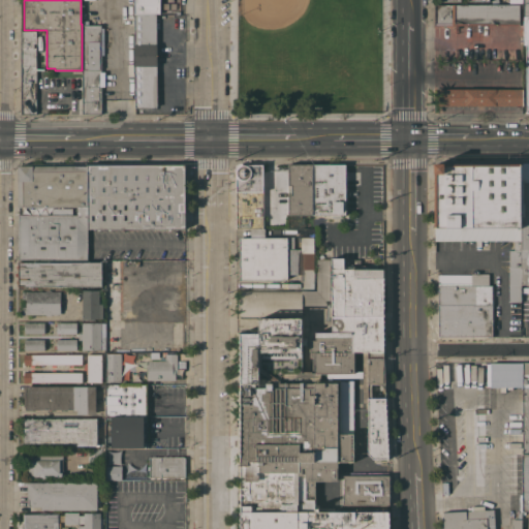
[(133,0),(159,0),(160,13),(156,13),(156,14),(134,14),(133,0)]
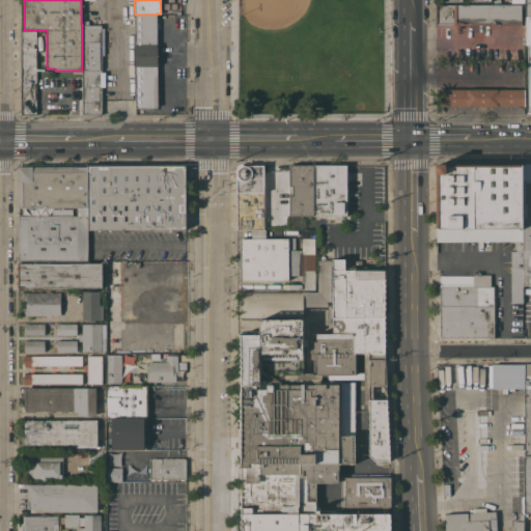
[(510,0),(524,0),(524,3),(522,3),(522,25),(436,25),(436,4),(510,4),(510,0)]
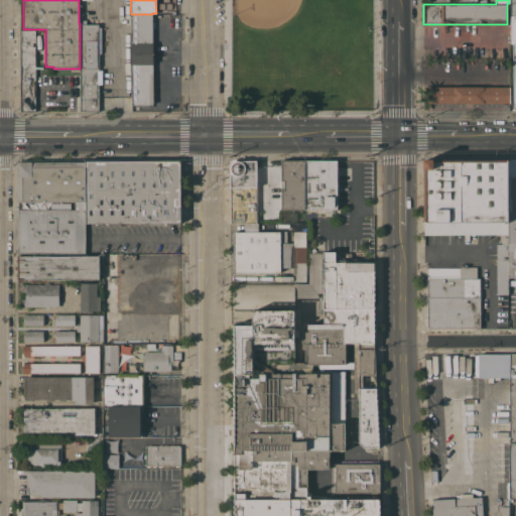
[(152,14),(152,43),(153,43),(153,63),(152,63),(153,105),(131,105),(131,14),(152,14)]
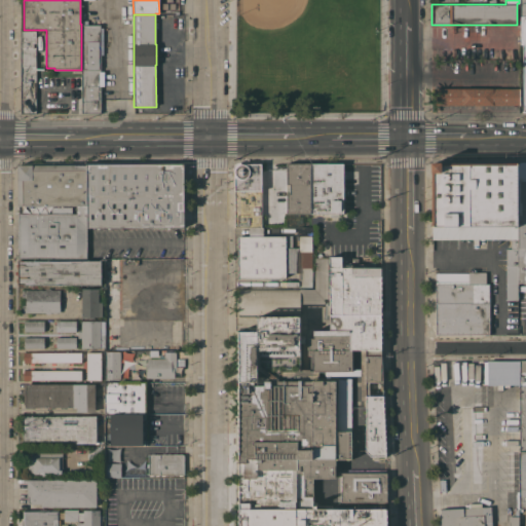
[(81,24),(89,24),(89,19),(99,19),(99,24),(101,24),(101,113),(81,113),(81,70),(81,24)]
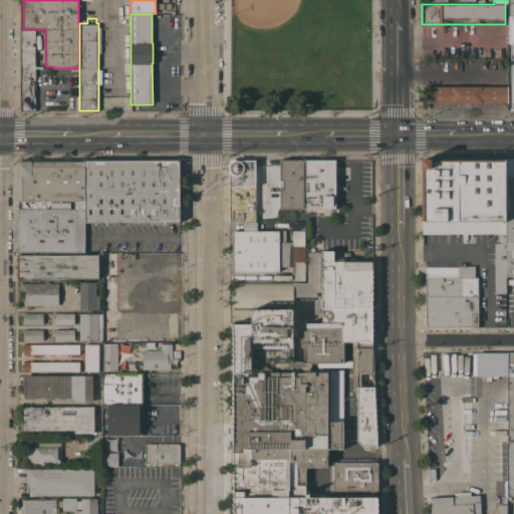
[(20,30),(34,30),(35,46),(20,46),(20,30)]
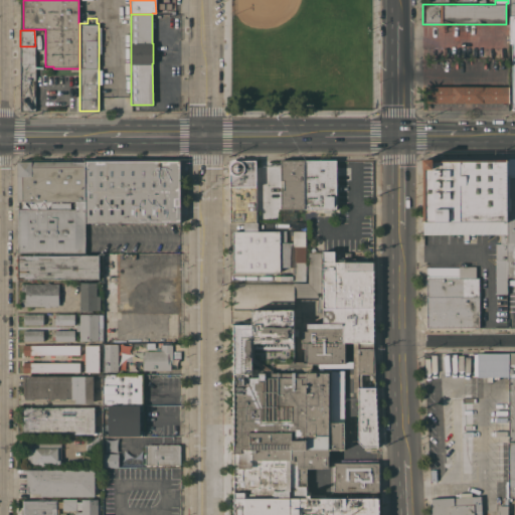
[(35,46),(35,111),(21,111),(20,46),(35,46)]
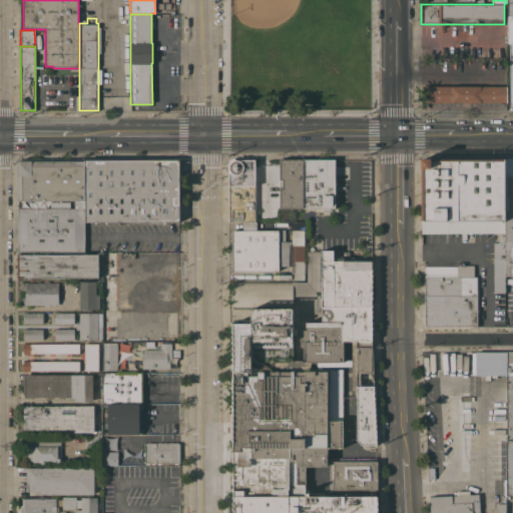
[(423,102),(423,86),(507,85),(507,102),(423,102)]
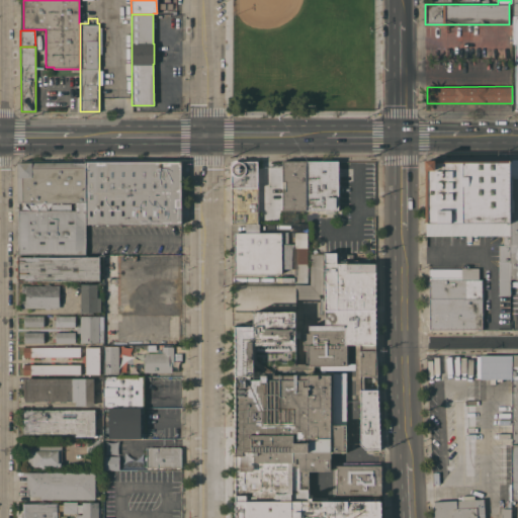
[(245,224),(245,223),(232,223),(231,167),(229,167),(229,165),(230,164),(231,162),(232,161),(233,160),(235,160),(236,160),(236,162),(257,162),(257,224),(245,224)]
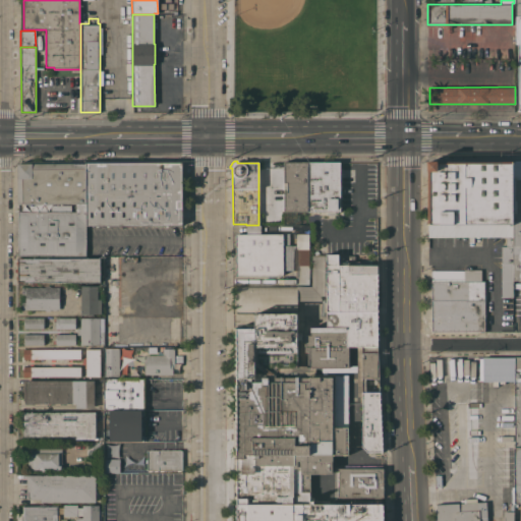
[(340,168),(354,168),(354,182),(340,182),(340,212),(334,212),(334,213),(328,213),(328,212),(296,212),(296,214),(293,214),(293,212),(285,212),(285,162),(340,162),(340,168)]
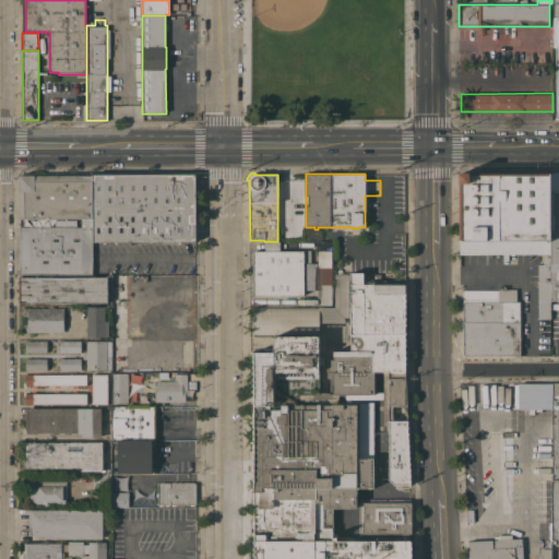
[(558,174),(558,300),(550,300),(550,319),(538,319),(538,264),(543,264),(543,253),(460,254),(460,174),(558,174)]
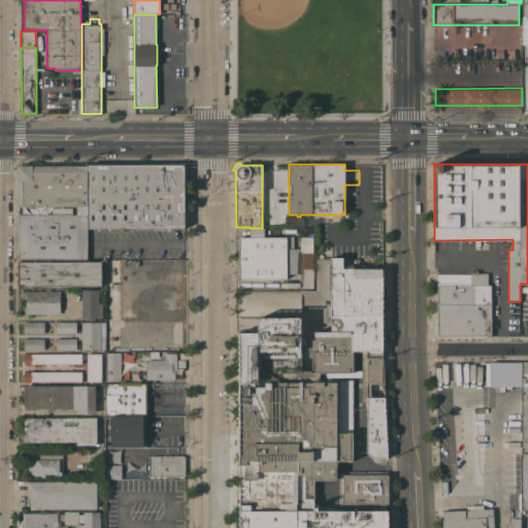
[(88,228),(88,259),(19,259),(19,213),(60,213),(60,208),(72,208),(72,213),(77,213),(77,206),(19,206),(19,165),(88,165),(88,228)]
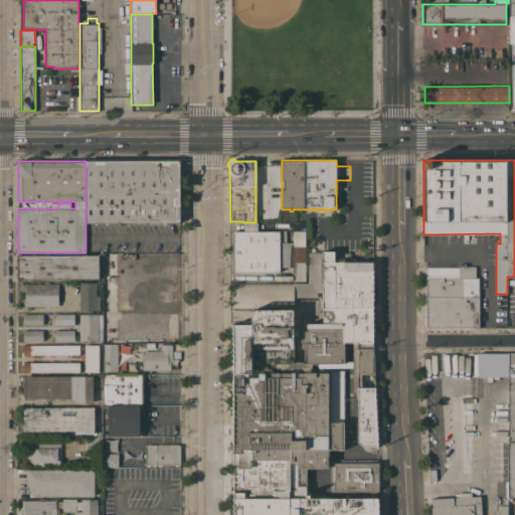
[(86,161),(180,161),(180,222),(86,222),(86,161)]
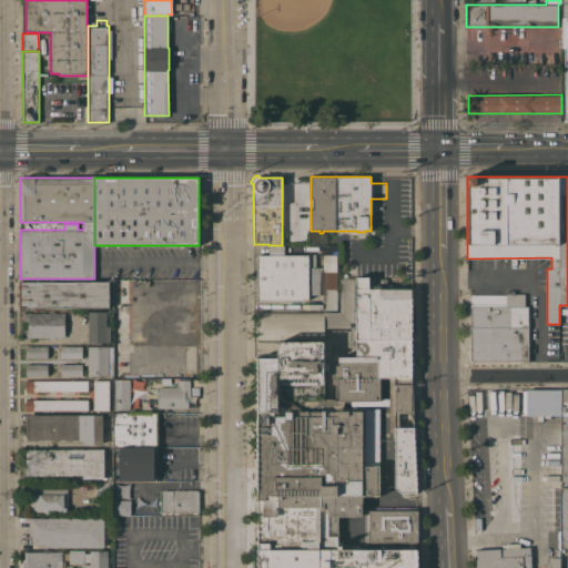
[(282,245),(284,245),(284,255),(308,255),(308,267),(323,267),(323,265),(336,265),(336,271),(336,308),(295,308),(295,304),(323,304),(323,294),(308,294),(308,298),(304,301),(257,301),(257,255),(269,255),(269,245),(282,245)]
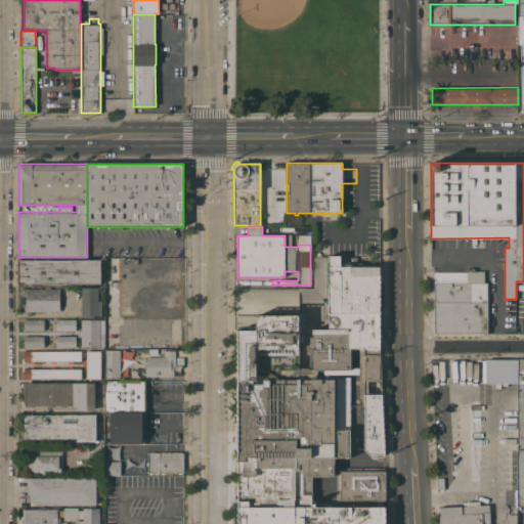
[(237,523),(237,422),(234,422),(235,416),(237,416),(237,330),(246,330),(246,326),(256,326),(256,314),(299,314),(299,341),(301,341),(301,367),(309,367),(309,368),(311,368),(311,353),(307,353),(307,337),(312,337),(312,329),(328,329),(328,302),(299,302),(299,313),(237,313),(237,289),(298,289),(298,287),(313,287),(313,257),(312,257),(312,244),(328,244),(328,255),(340,255),(341,266),(379,266),(379,380),(367,380),(367,394),(382,393),(385,454),(368,454),(363,449),(364,403),(361,403),(361,398),(359,398),(359,375),(329,375),(329,376),(325,376),(325,369),(317,369),(317,374),(315,374),(315,377),(350,377),(350,456),(335,456),(335,464),(334,464),(334,476),(311,476),(311,499),(315,499),(315,504),(331,504),(331,507),(385,507),(385,523),(237,523)]
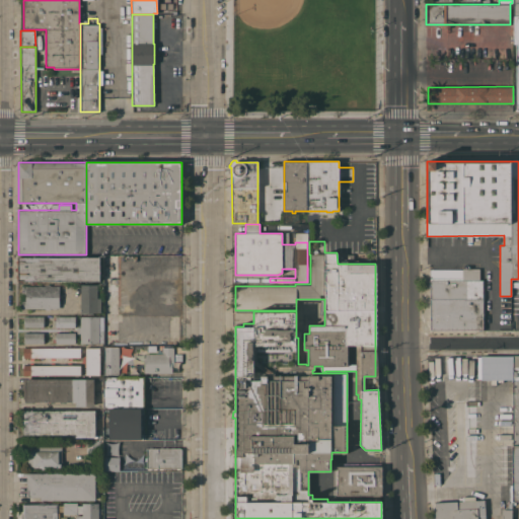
[(103,254),(117,254),(117,314),(103,314),(103,254)]
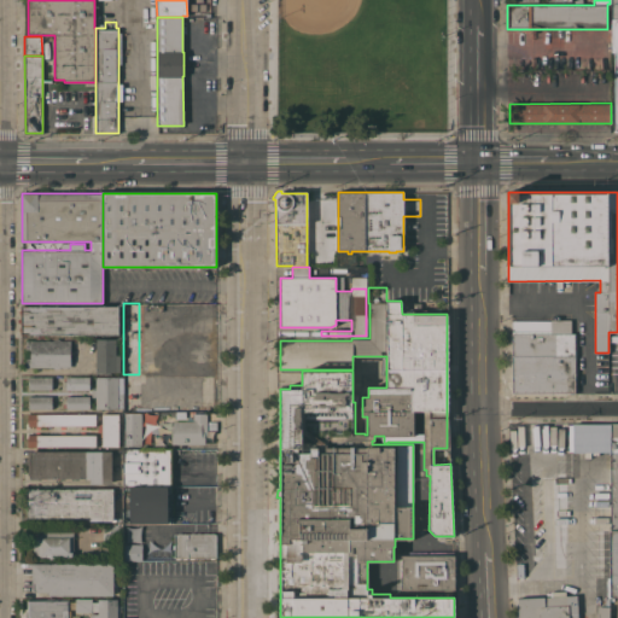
[(22,334),(22,305),(118,305),(118,334),(22,334)]
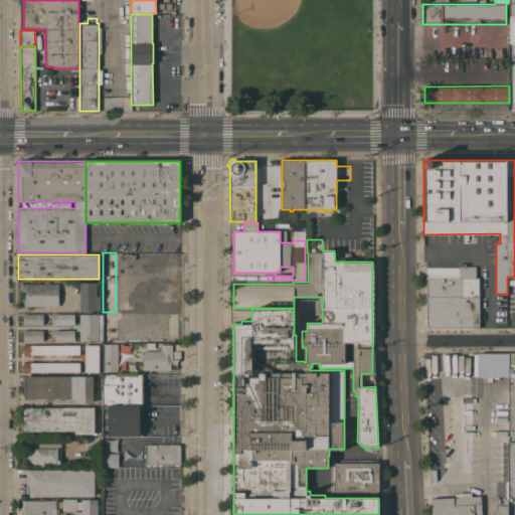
[(459,268),(459,267),(475,267),(475,278),(479,278),(479,327),(425,327),(425,267),(459,268)]
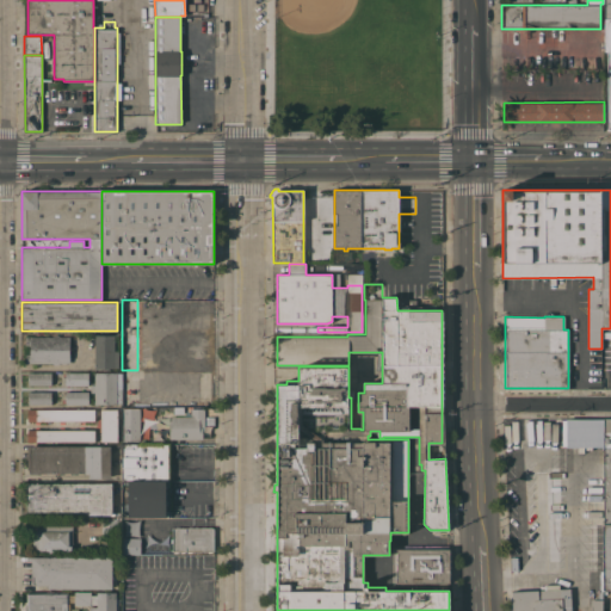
[(59,364),(53,364),(53,363),(25,363),(25,355),(30,353),(30,345),(25,345),(25,337),(53,337),(53,334),(59,334),(59,337),(69,337),(69,363),(59,363),(59,364)]
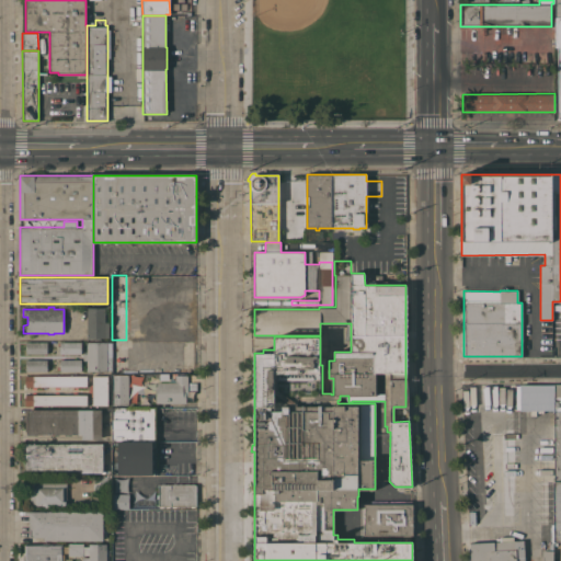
[(87,308),(105,308),(105,322),(109,322),(109,338),(101,338),(101,340),(94,340),(94,338),(87,338),(87,308)]
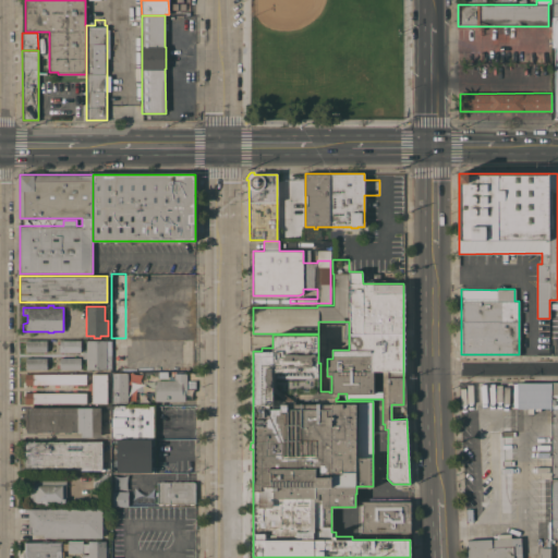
[(47,340),(47,351),(25,351),(25,340),(47,340)]
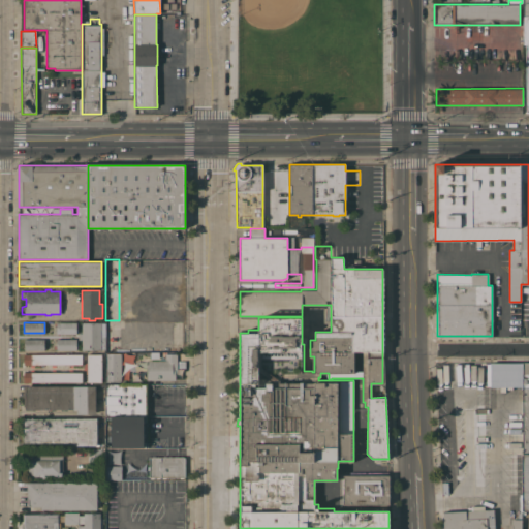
[(76,322),(76,333),(56,333),(56,322),(76,322)]
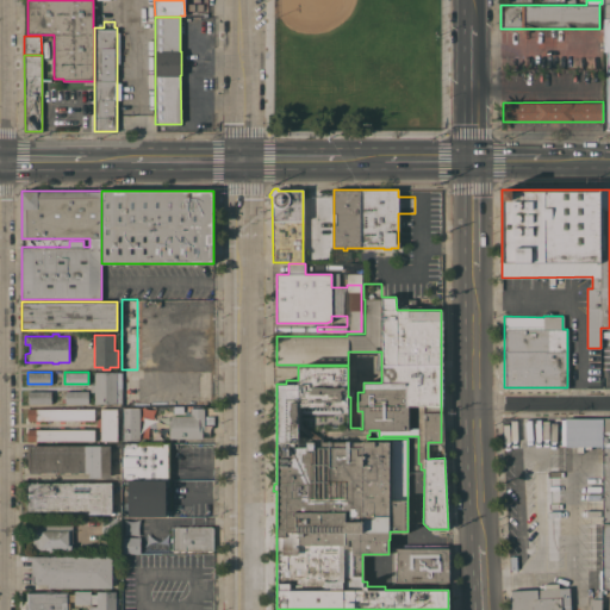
[(117,385),(120,386),(120,399),(117,399),(117,404),(94,404),(94,392),(89,392),(91,384),(94,384),(94,372),(117,372),(117,385)]
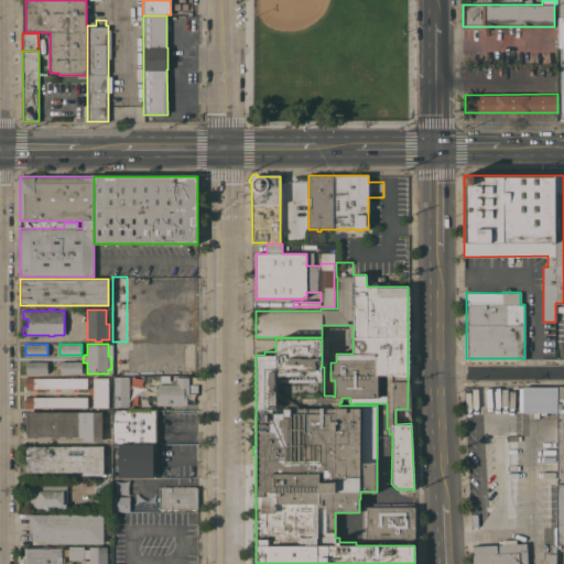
[(46,361),(47,372),(25,373),(25,361),(46,361)]
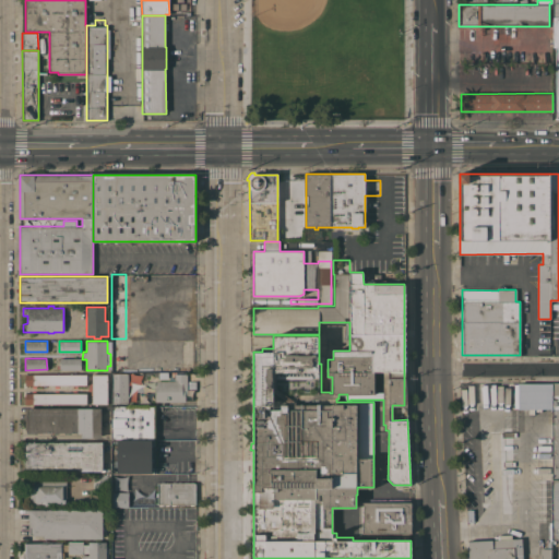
[(81,358),(81,370),(59,370),(59,358),(81,358)]
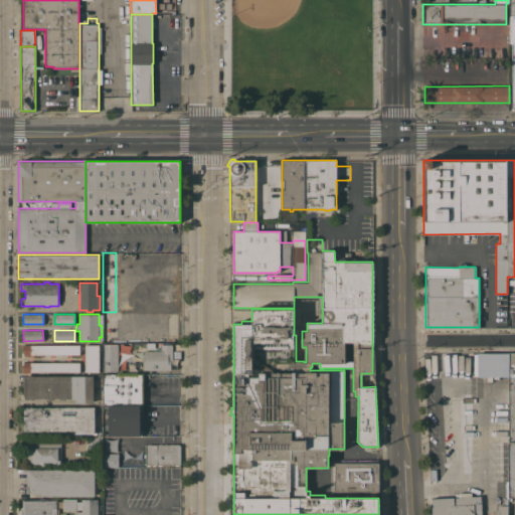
[(79,344),(79,345),(80,345),(80,349),(79,349),(79,354),(71,354),(71,356),(66,356),(66,354),(54,354),(54,356),(50,356),(50,354),(34,354),(34,356),(29,356),(29,355),(23,355),(23,344),(79,344)]
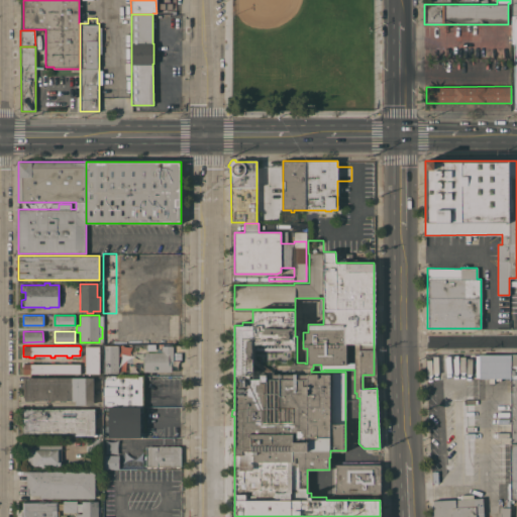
[(118,345),(118,373),(103,373),(103,345),(118,345)]
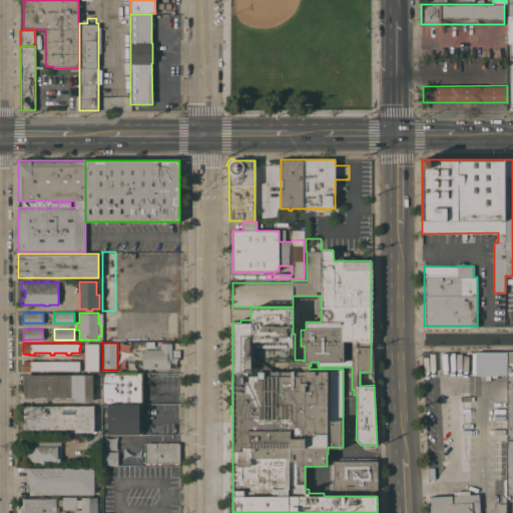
[(171,343),(171,354),(180,355),(180,360),(171,359),(171,362),(169,362),(169,369),(141,368),(142,353),(142,349),(159,349),(159,343),(171,343)]
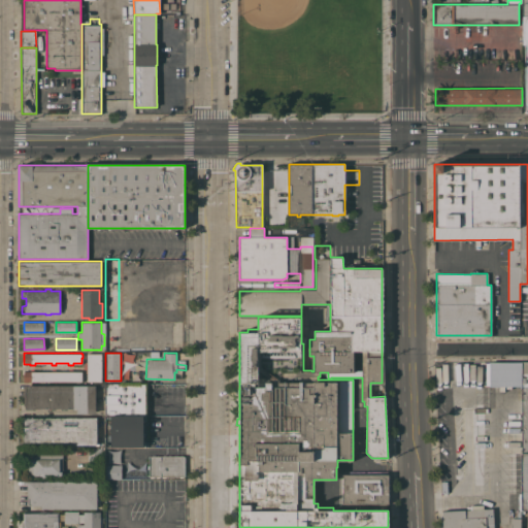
[(101,382),(87,382),(87,354),(101,354),(101,382)]
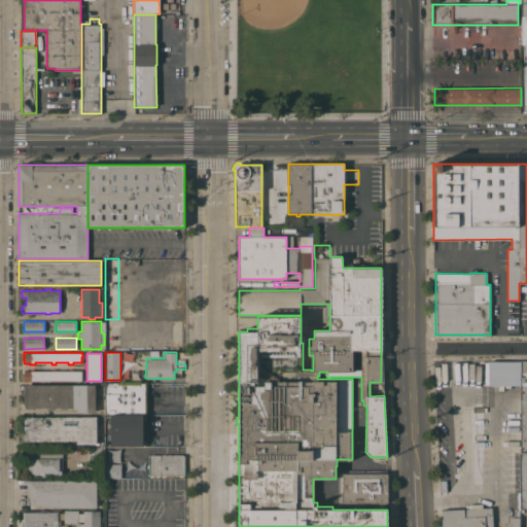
[(81,371),(81,376),(82,376),(82,379),(81,379),(81,382),(24,381),(24,371),(81,371)]
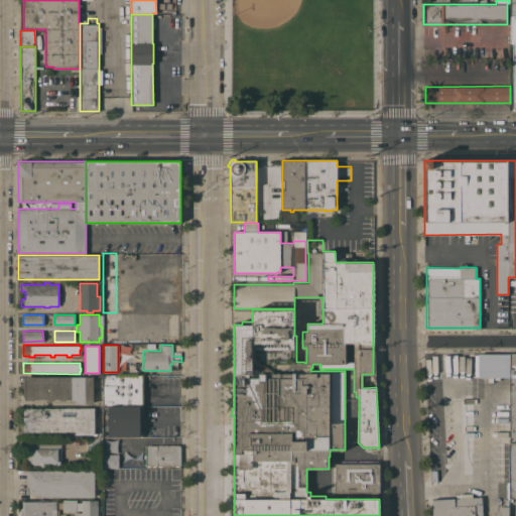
[(142,436),(103,436),(103,375),(142,375),(180,375),(180,436),(142,436)]
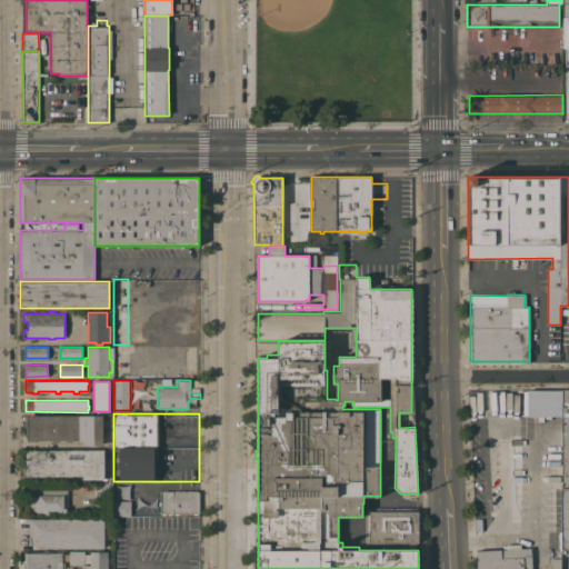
[(102,416),(102,445),(83,445),(83,441),(38,440),(37,442),(27,441),(28,438),(26,438),(26,415),(32,415),(32,416),(102,416)]
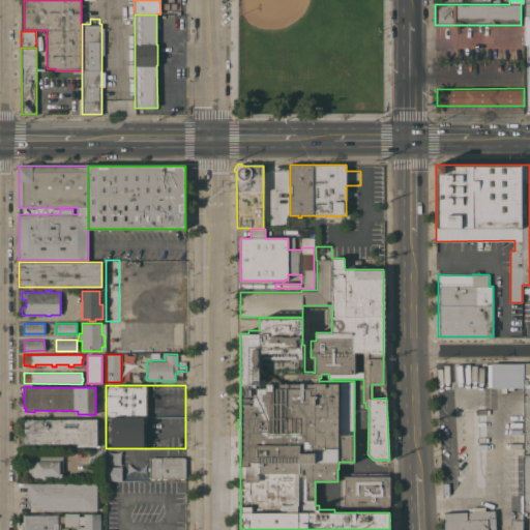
[(97,446),(77,446),(77,444),(24,444),(24,418),(97,418),(97,446)]
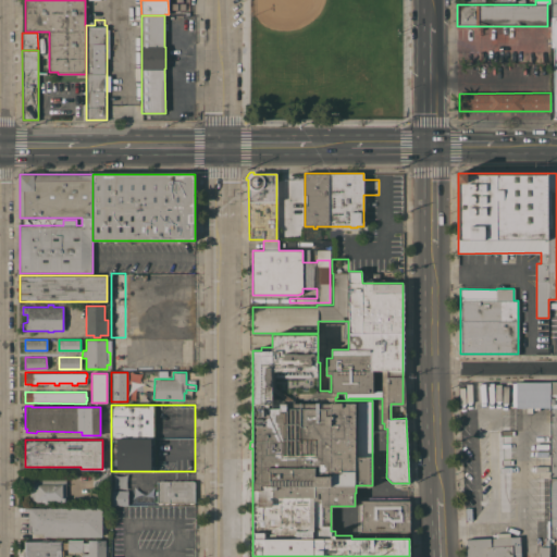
[(107,486),(93,486),(93,472),(107,472),(107,486)]
